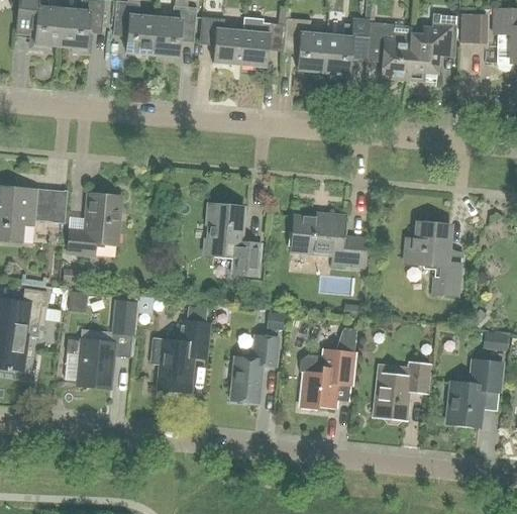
[(60,45),(63,7),(45,6),(46,0),(19,0),(16,30),(30,32),(28,46),(47,48),(47,44),(60,45)]
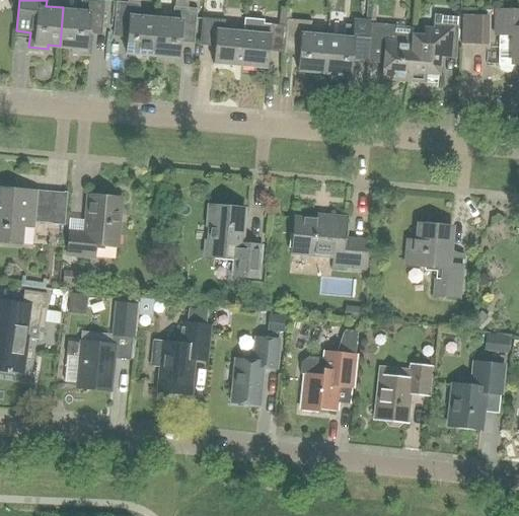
[(80,0),(80,9),(63,7),(60,46),(71,47),(71,51),(89,53),(91,34),(87,33),(88,24),(102,25),(104,0),(80,0)]
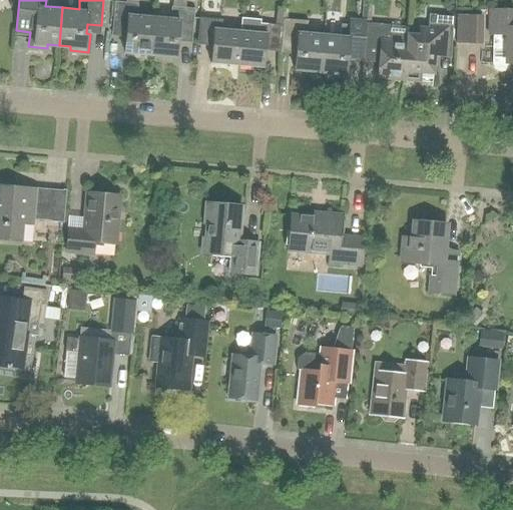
[(150,53),(153,16),(136,14),(137,2),(122,0),(114,0),(112,26),(126,28),(124,51),(150,53)]
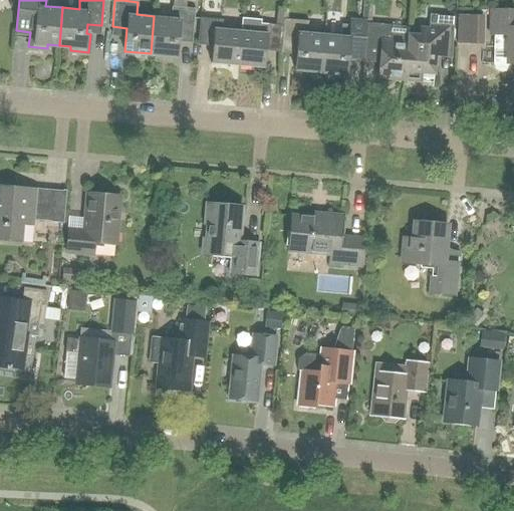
[(154,16),(151,53),(176,55),(178,32),(192,33),(195,7),(183,6),(184,0),(173,0),(173,5),(172,5),(171,17),(154,16)]
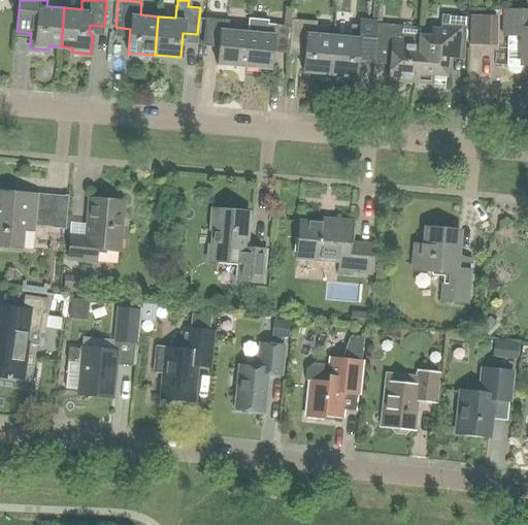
[(248,30),(245,65),(271,67),(272,51),(288,52),(289,44),(291,18),(292,4),(286,4),(285,24),(267,22),(267,18),(250,17),(248,30)]
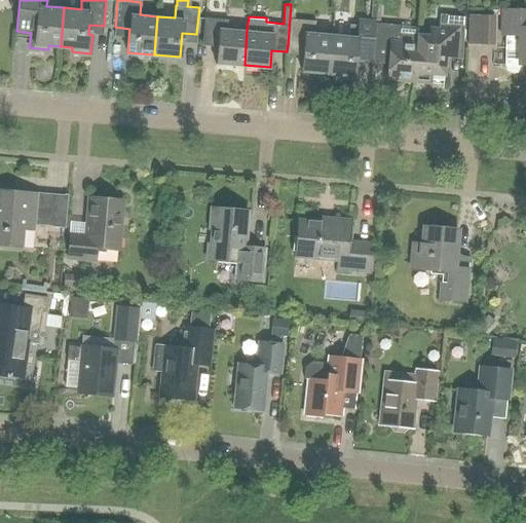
[(525,8),(502,8),(501,34),(505,34),(505,64),(505,67),(509,70),(513,71),(518,70),(521,67),(522,63),(525,63),(525,8)]
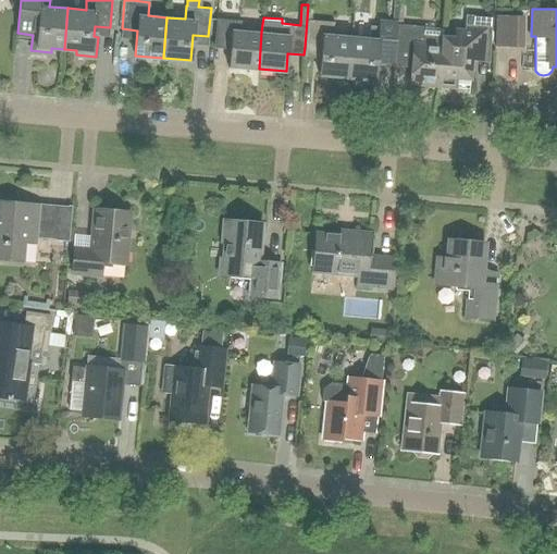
[(442,35),(437,85),(456,87),(457,76),(470,78),(471,52),(489,53),(491,15),(466,13),(465,28),(454,27),(453,36),(442,35)]
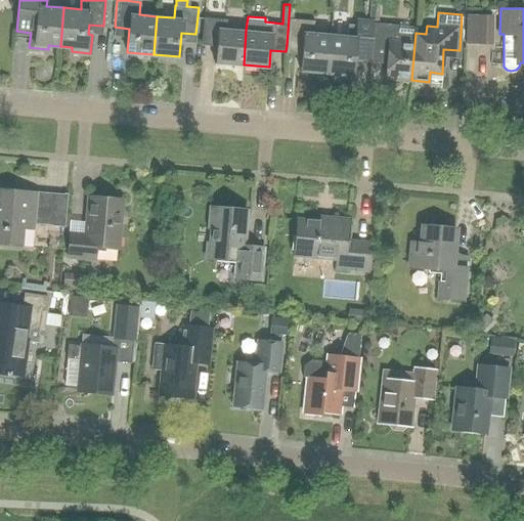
[(494,13),(467,12),(466,42),(493,43),(494,13)]
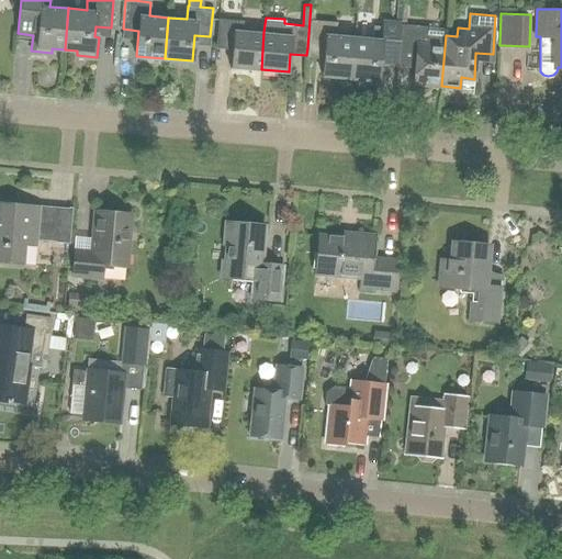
[(398,56),(401,23),(402,18),(383,15),(382,25),(373,24),(372,38),(353,36),(350,78),(379,80),(381,55),(398,56)]
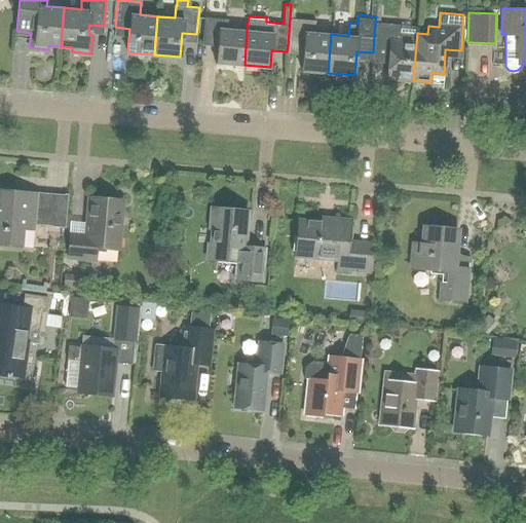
[(204,15),(201,43),(218,45),(217,62),(245,65),(247,30),(227,28),(228,17),(220,16),(208,15),(204,15)]
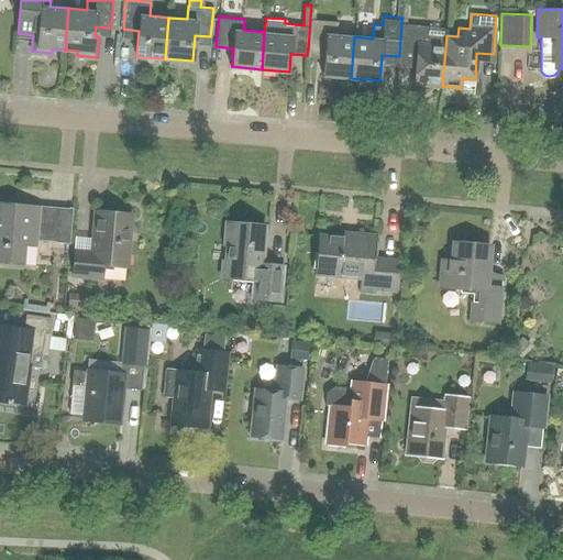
[(337,35),(338,21),(310,19),(308,47),(324,50),(322,75),(351,78),(354,36),(337,35)]
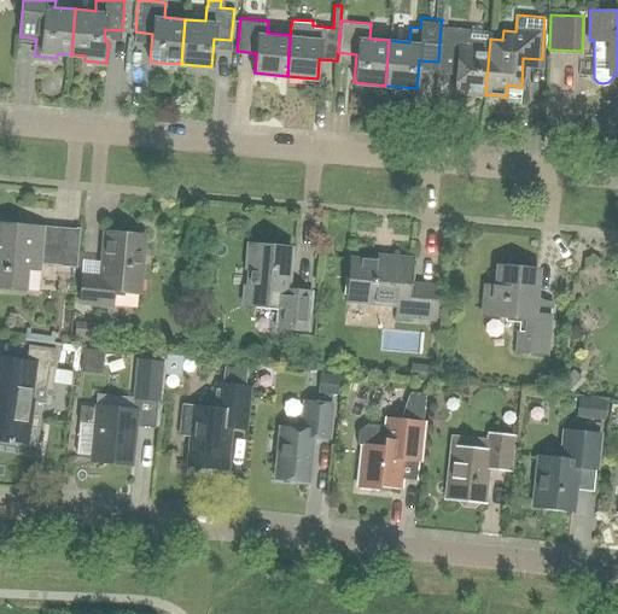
[(485,94),(490,39),(491,30),(441,25),(438,62),(437,70),(456,72),(454,92),(485,94)]
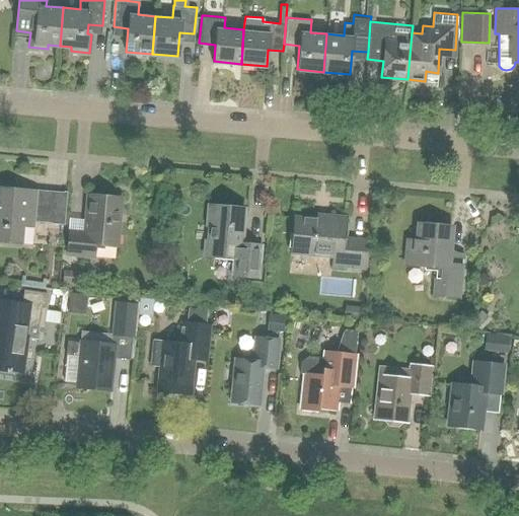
[(33,226),(36,189),(0,185),(0,240),(21,242),(23,225),(33,226)]
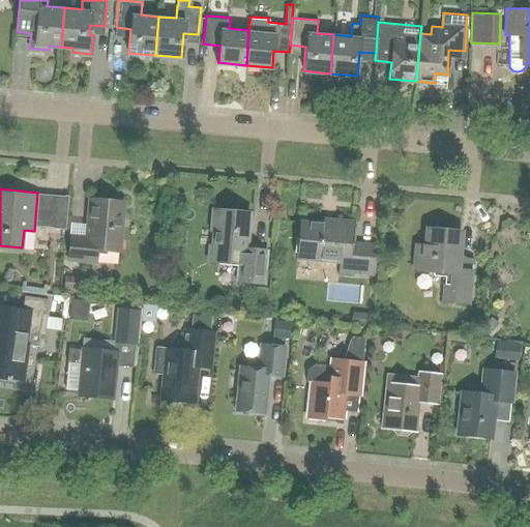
[(64,195),(54,194),(51,226),(51,227),(65,228),(68,194),(64,194),(64,195)]
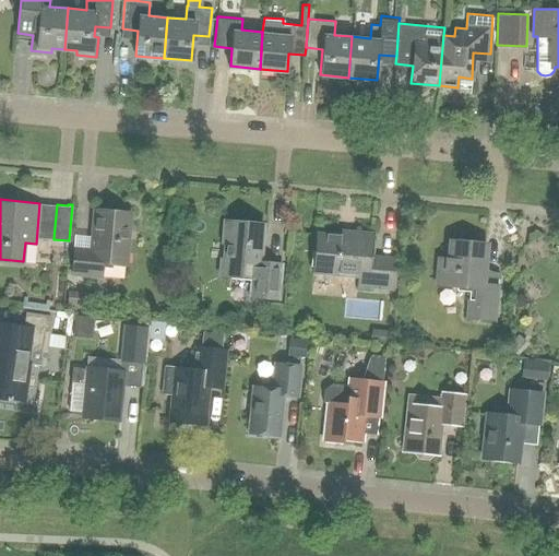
[(126,264),(131,211),(94,208),(90,248),(73,247),(71,273),(100,275),(102,262),(126,264)]
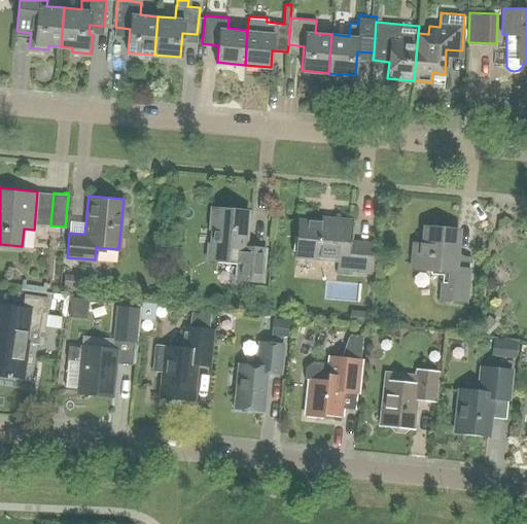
[(212,207),(207,258),(238,260),(236,278),(264,280),(267,248),(245,246),(249,211),(222,209),(222,208),(212,207)]
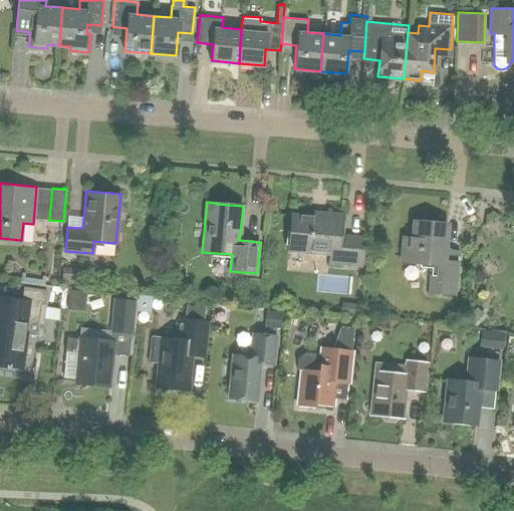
[(361,265),(364,237),(340,235),(341,214),(321,212),(320,216),(291,213),(287,249),(329,253),(328,262),(361,265)]
